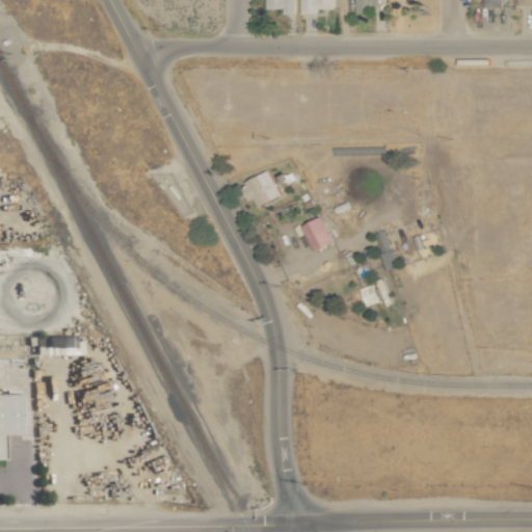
[(264,0),(264,9),(283,9),(283,14),(294,15),(293,0),(264,0)]
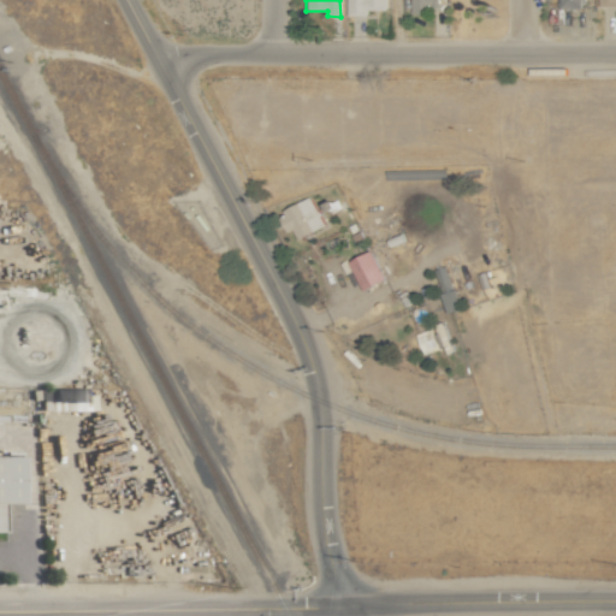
[(385,0),(345,0),(347,16),(367,16),(367,10),(386,10),(385,0)]
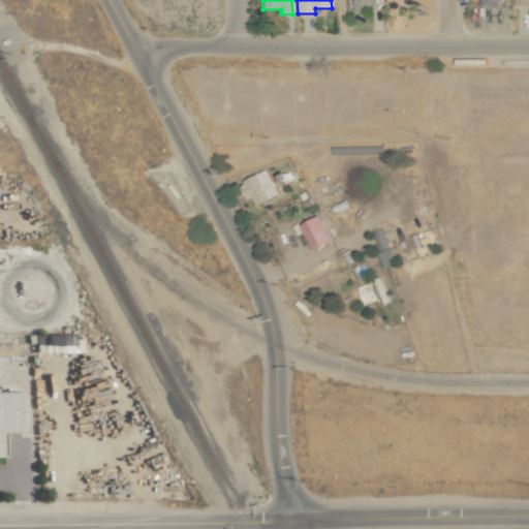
[(375,0),(352,0),(353,11),(366,11),(366,4),(376,5),(375,0)]
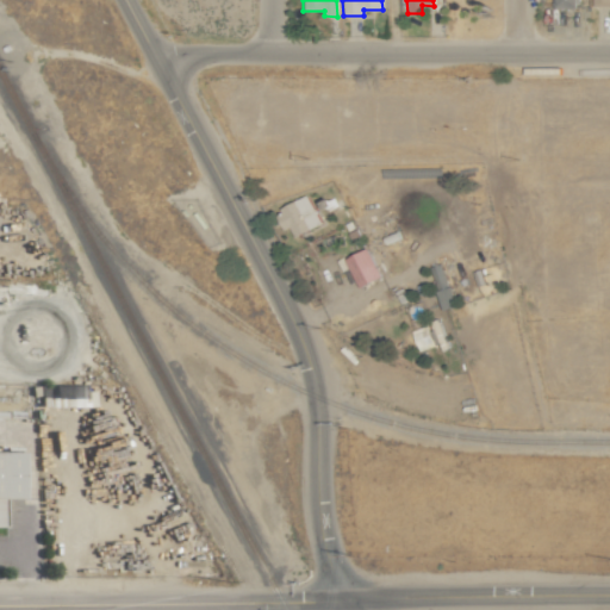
[(322,224),(309,195),(274,212),(284,231),(290,228),(294,237),(322,224)]
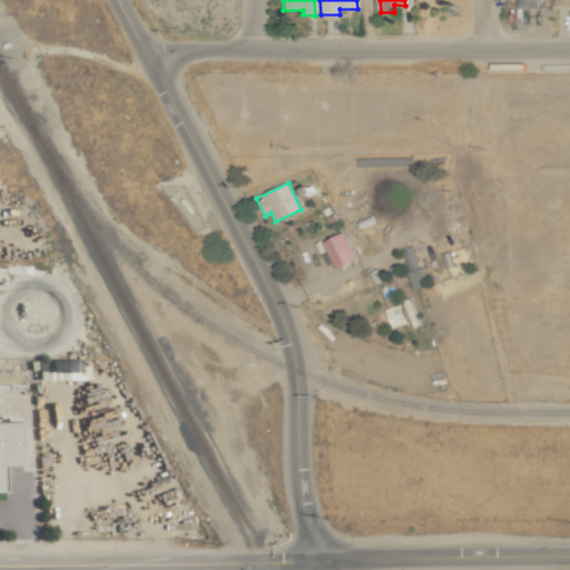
[(335,268),(355,259),(342,232),(322,242),(335,268)]
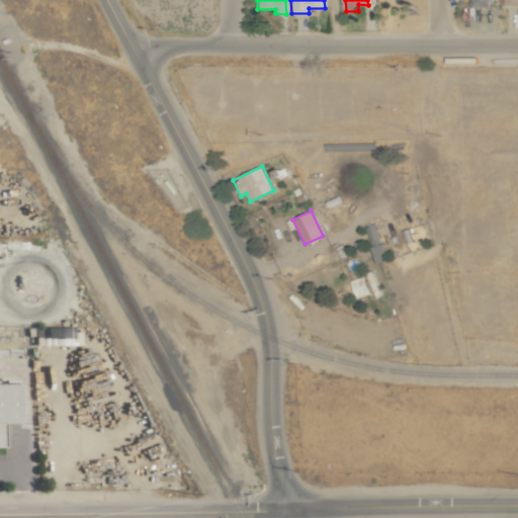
[(387,260),(382,243),(369,247),(375,263),(387,260)]
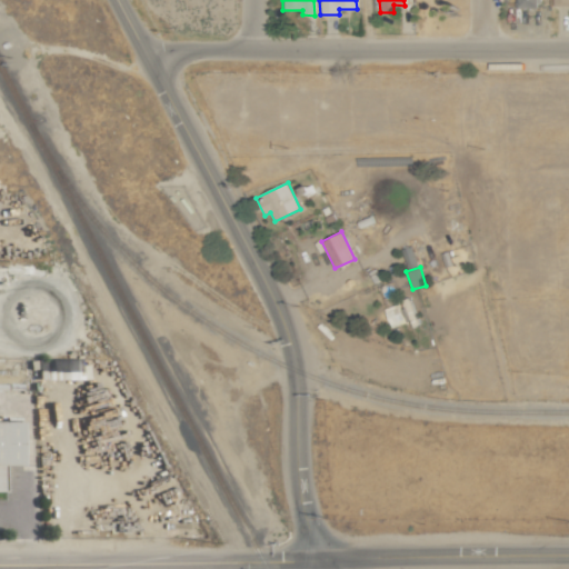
[(406,322),(399,303),(383,308),(390,328),(406,322)]
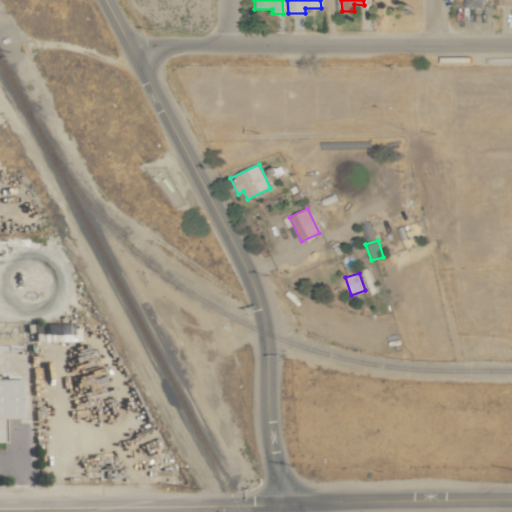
[(66,342),(66,324),(32,323),(31,341),(66,342)]
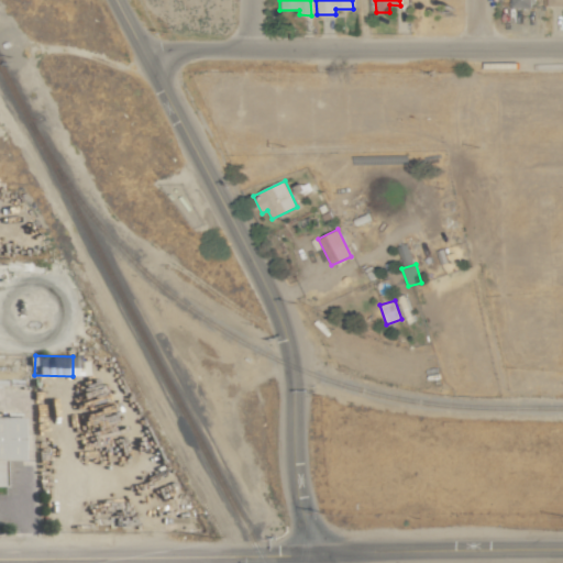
[(0,475),(0,461),(18,461),(19,418),(0,418),(0,475)]
